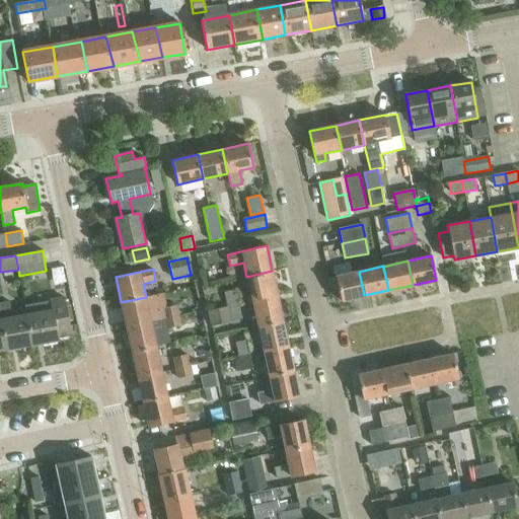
[(246,277),(251,301),(277,296),(272,271),(246,277)]
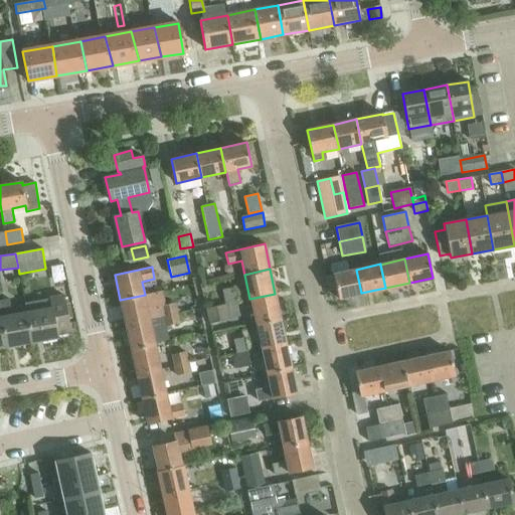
[(361,293),(356,270),(333,274),(337,290),(338,298),(361,293)]
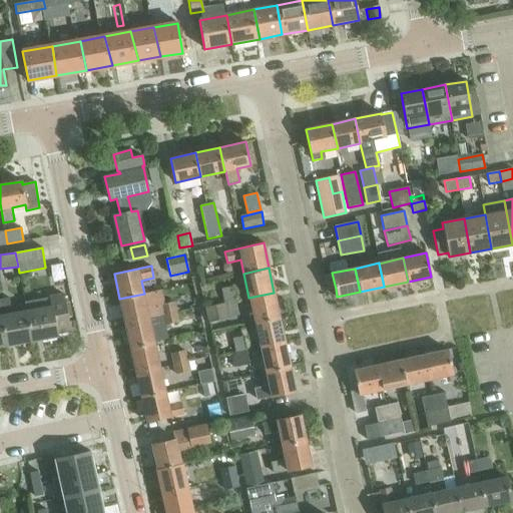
[(332,273),(324,275),(327,290),(336,289),(332,273)]
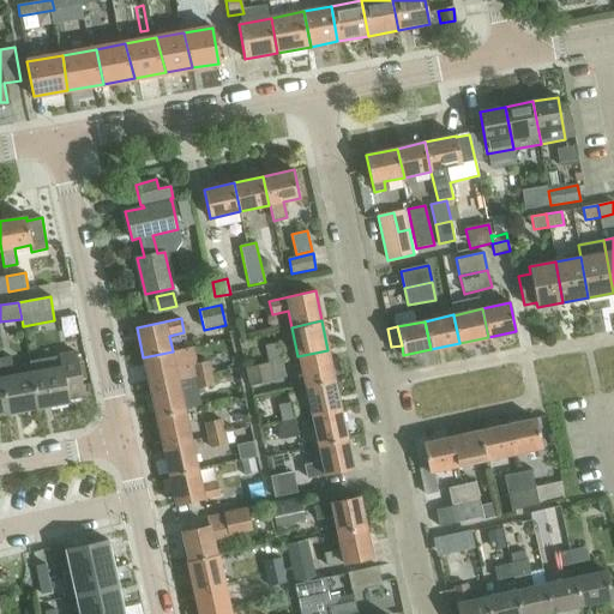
[(265,347),(269,363),(283,360),(280,343),(265,347)]
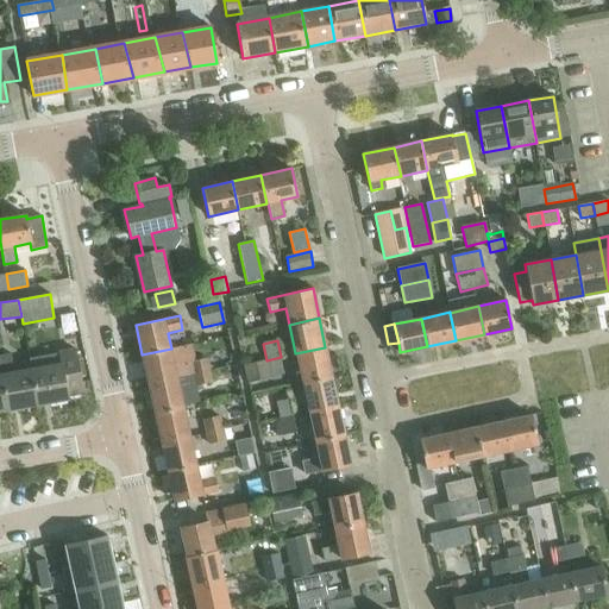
[(149,384),(179,377),(193,375),(219,368),(217,357),(208,359),(208,358),(196,360),(192,344),(171,349),(142,355),(149,384)]
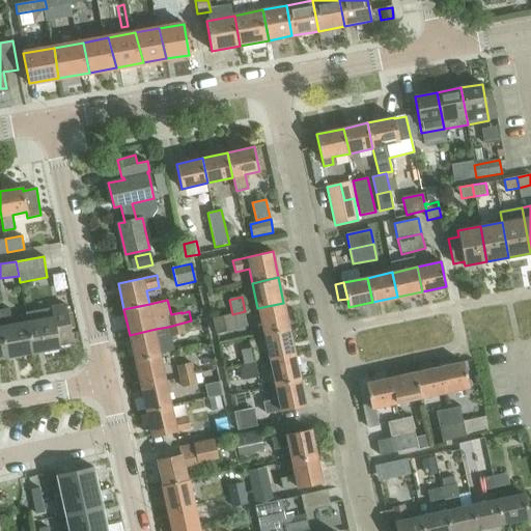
[(257,308),(263,334),(289,328),(283,303),(257,308)]
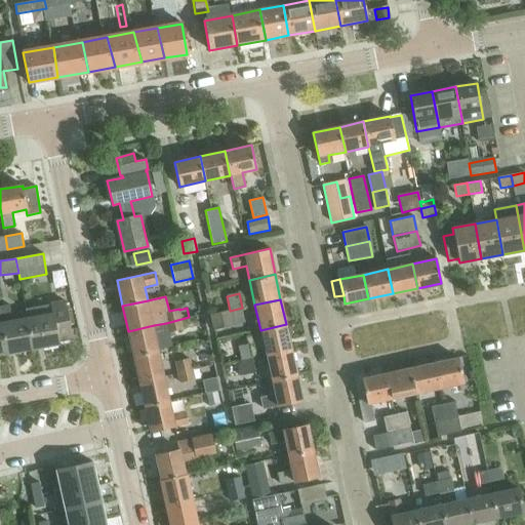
[(0,322),(0,323),(6,354),(33,349),(27,319),(27,318),(12,321),(9,307),(0,309),(0,322)]
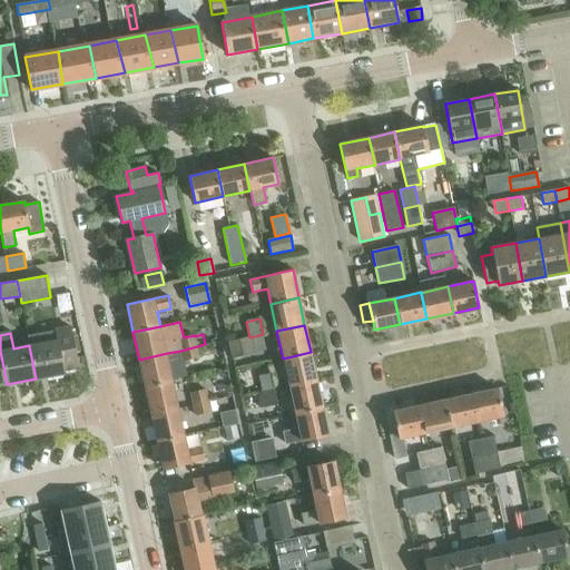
[(263,334),(249,337),(254,353),(266,351),(263,334)]
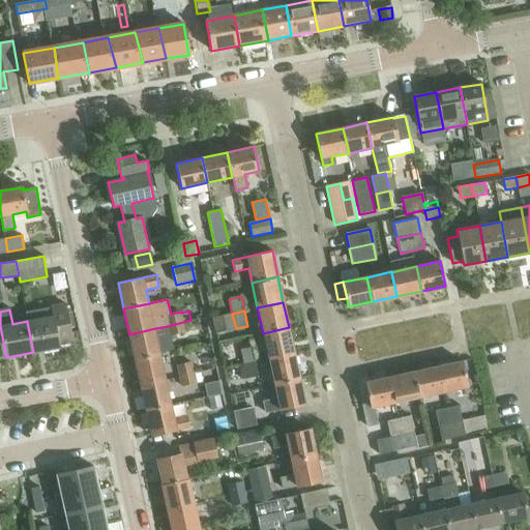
[(212,318),(211,318),(215,333),(216,332),(236,328),(232,314),(229,314),(213,318),(212,318)]
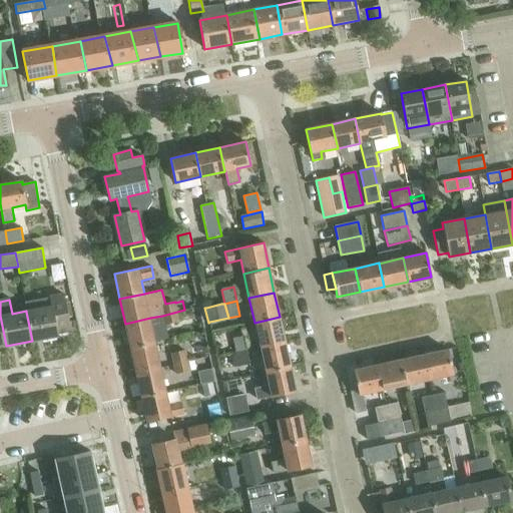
[(52,307),(26,312),(32,341),(58,337),(57,334),(70,332),(65,307),(52,309),(52,307)]
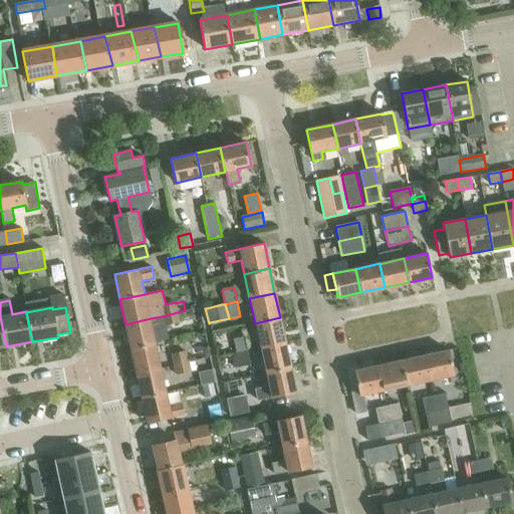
[(165,326),(189,320),(187,311),(186,312),(185,310),(163,316),(165,326)]
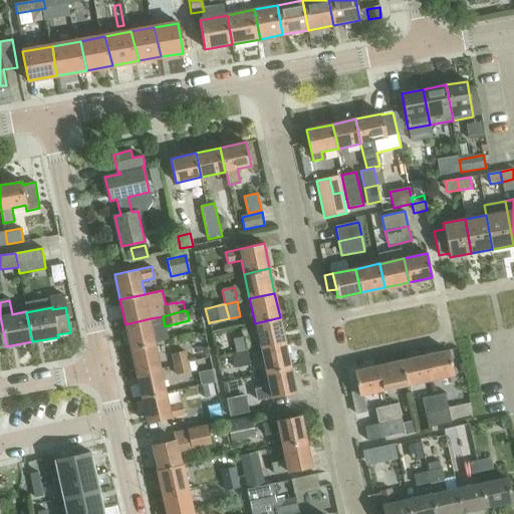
[(255,323),(260,347),(285,342),(280,317),(255,323)]
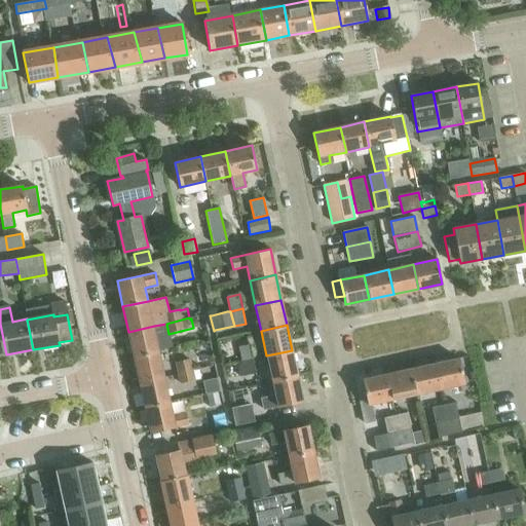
[(128,332),(134,358),(159,352),(154,326),(128,332)]
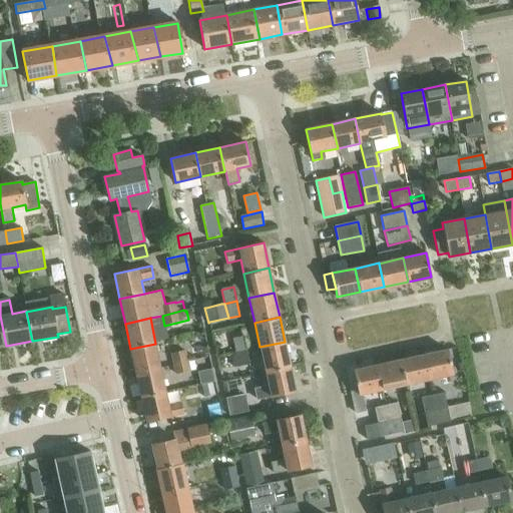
[(232,339),(235,352),(246,350),(243,336),(232,339)]
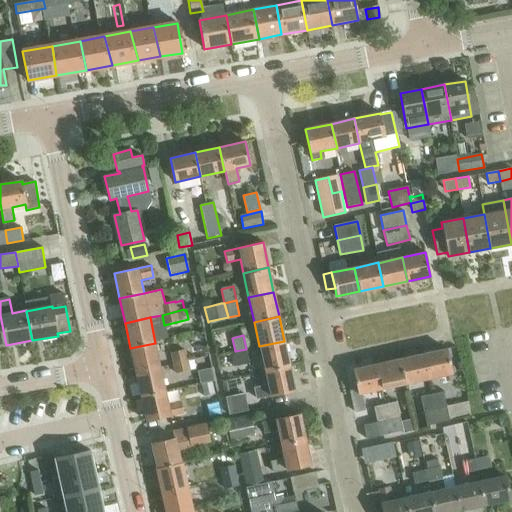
[(259,346),(264,371),(289,365),(284,341),(259,346)]
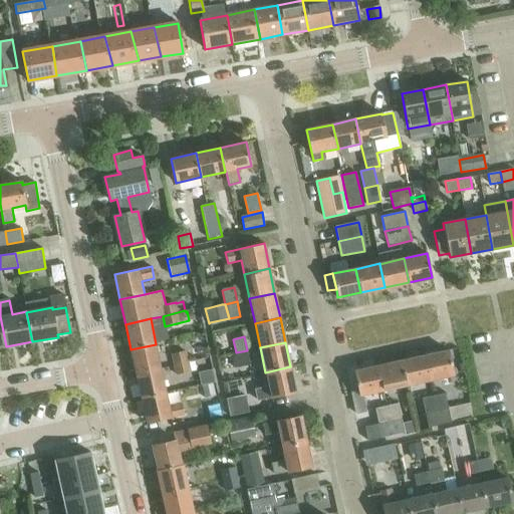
[(131,349),(137,374),(162,368),(156,344),(131,349)]
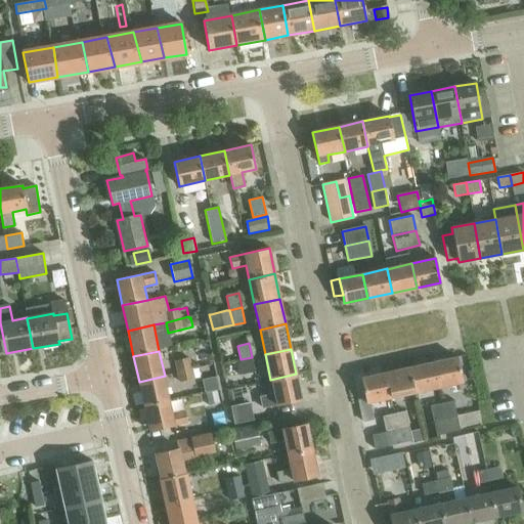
[(255,373),(252,357),(241,359),(244,375),(255,373)]
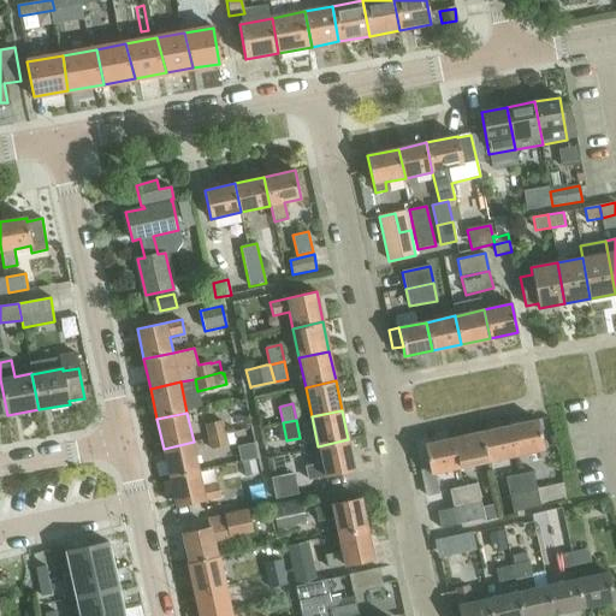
[(508,426),(515,456),(544,450),(537,420),(508,426)]
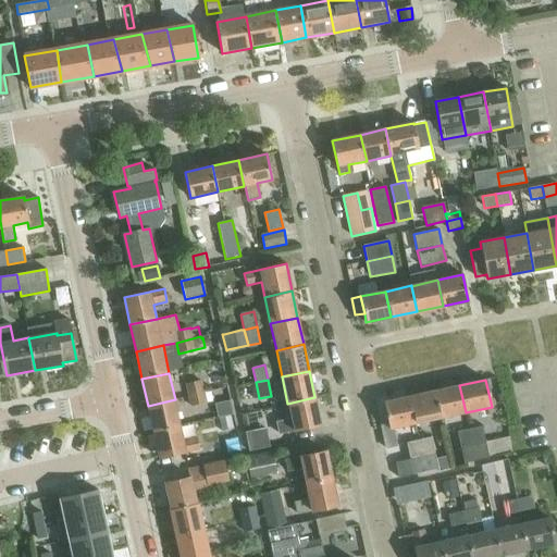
[(185,385),(188,397),(205,393),(202,381),(185,385)]
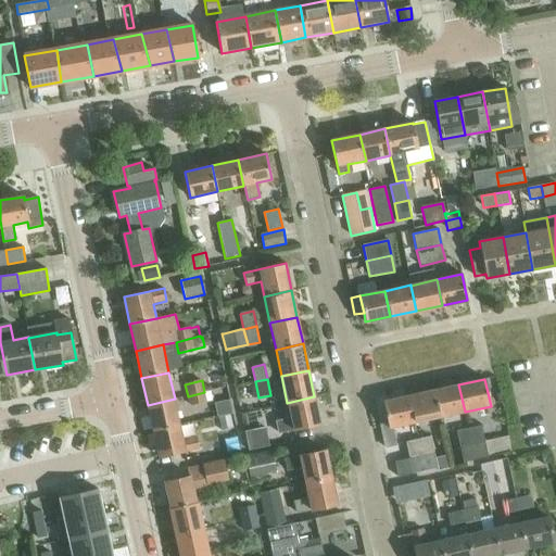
[(433,390),(439,417),(465,412),(458,384),(433,390)]
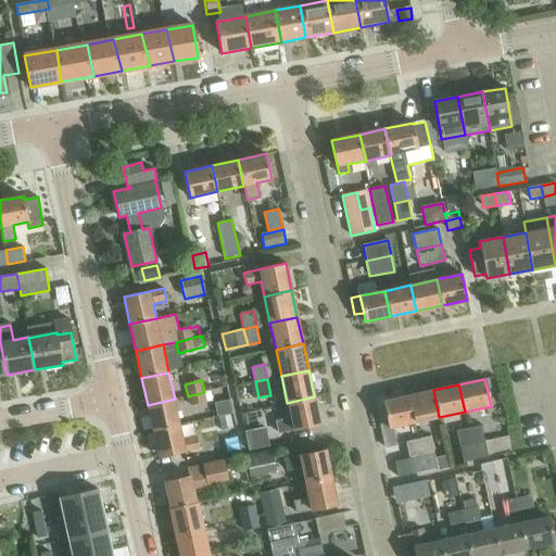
[(408,395),(415,422),(439,417),(433,390),(408,395)]
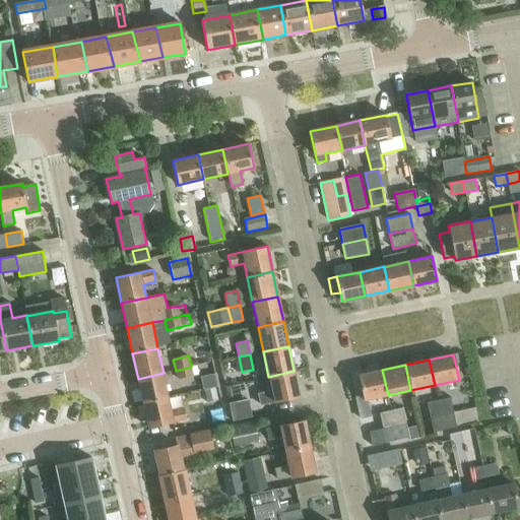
[(194,376),(191,367),(176,371),(178,380),(194,376)]
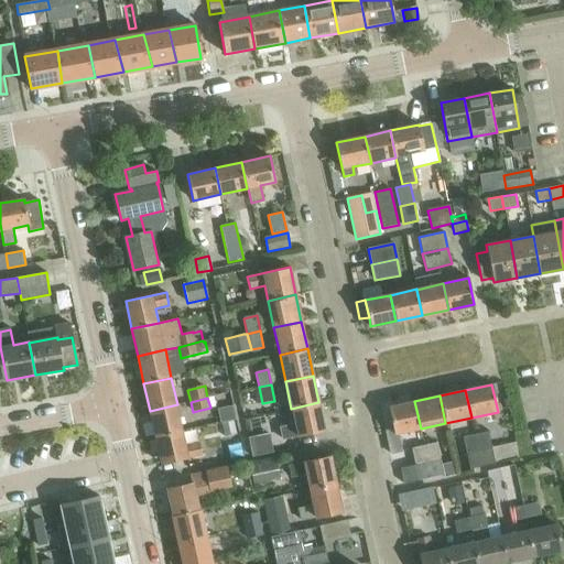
[(394,434),(421,429),(414,401),(389,407),(394,434)]
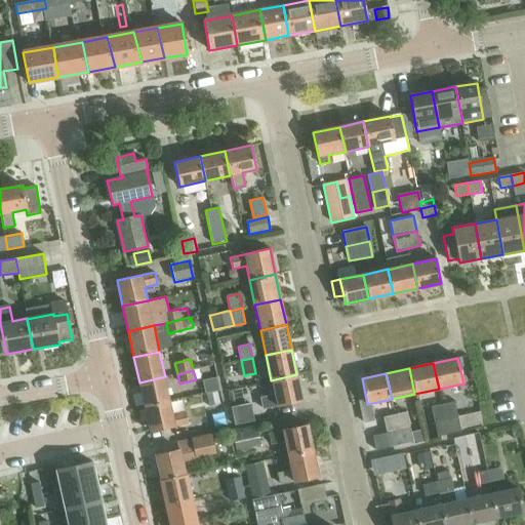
[(303,401),(296,374),(271,380),(274,395),(260,398),(263,409),(303,401)]
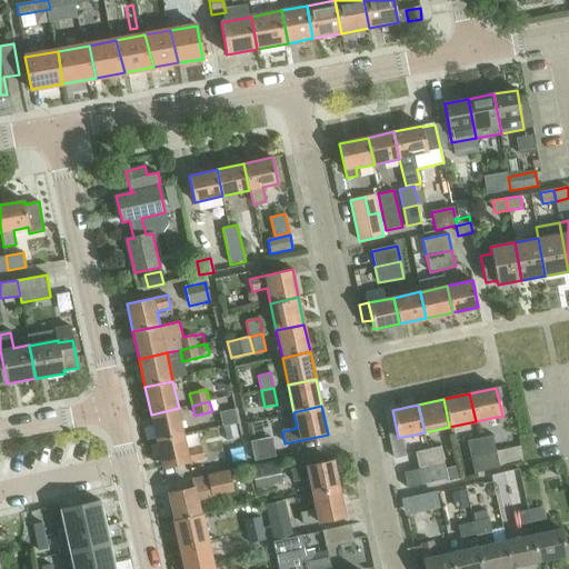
[(151,415),(157,441),(185,435),(179,408),(151,415)]
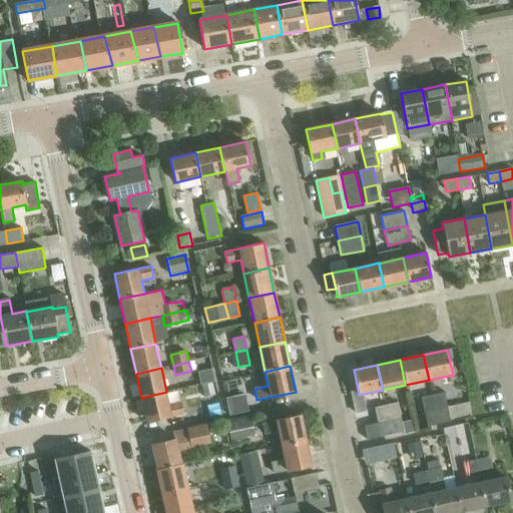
[(210,384),(201,386),(203,394),(216,391),(214,383),(210,384)]
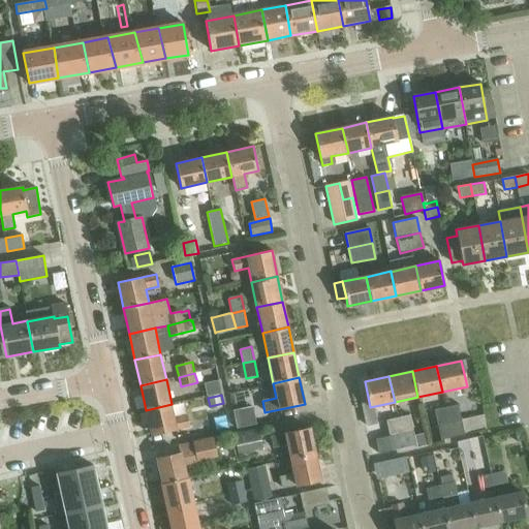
[(175,417),(172,404),(146,410),(152,436),(190,427),(187,414),(175,417)]
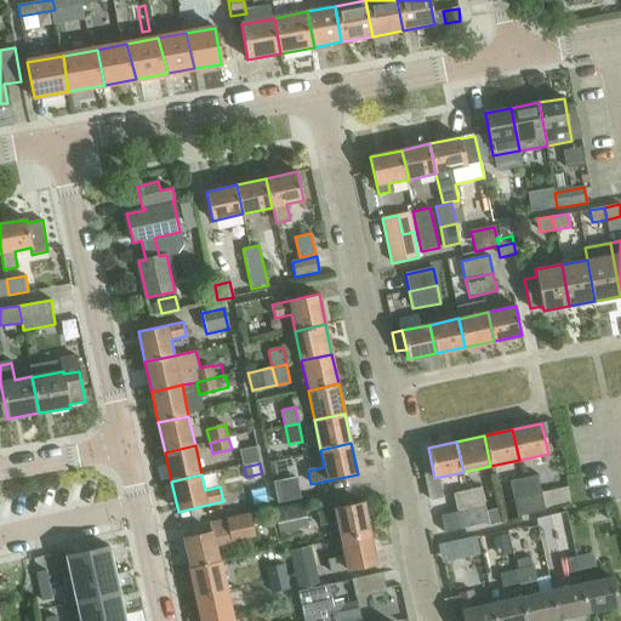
[(510,482),(513,499),(541,493),(537,476),(510,482)]
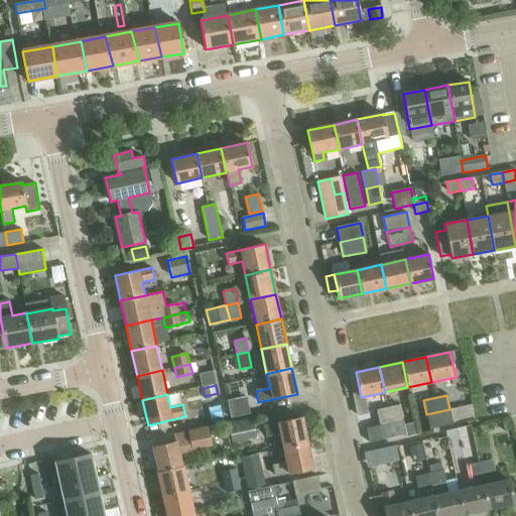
[(232,417),(249,413),(246,396),(228,400),(232,417)]
